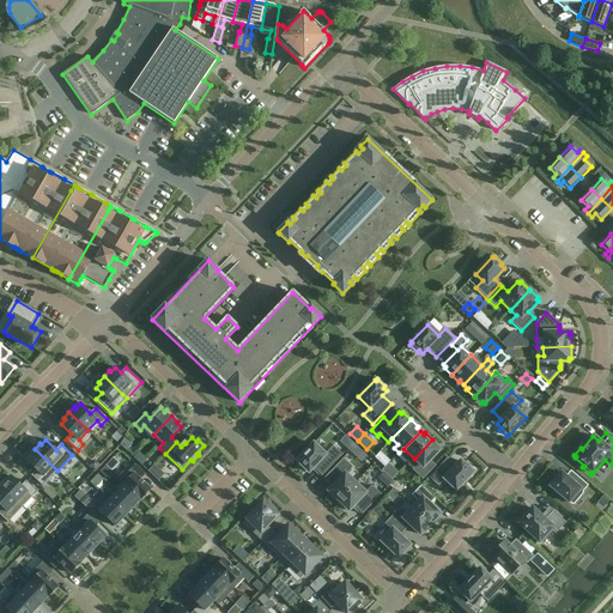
[(414,459),(418,463),(412,469),(423,480),(429,473),(436,467),(430,461),(439,450),(438,448),(439,447),(432,439),(414,459)]
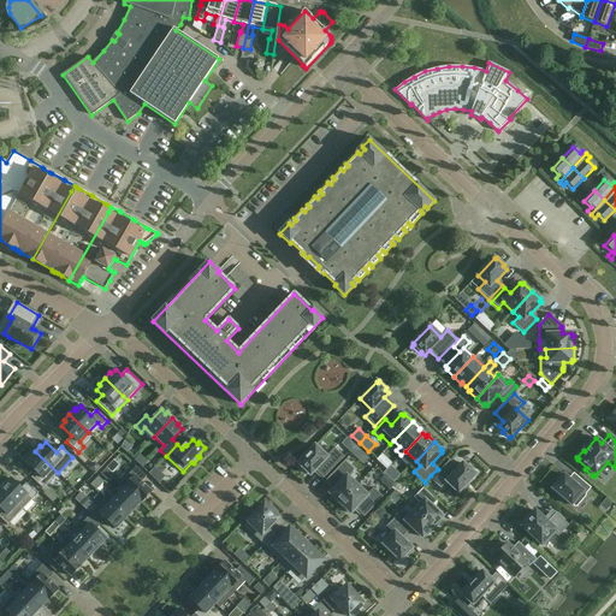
[(327,457),(315,446),(298,463),(300,465),(298,466),(306,473),(307,472),(311,475),(315,471),(324,479),(344,457),(336,448),(327,457)]
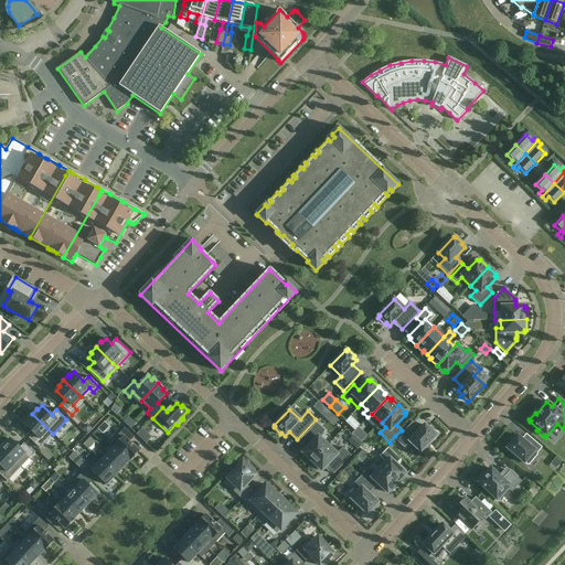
[(40,448),(53,434),(32,414),(27,419),(28,420),(24,425),(33,434),(29,438),(40,448)]
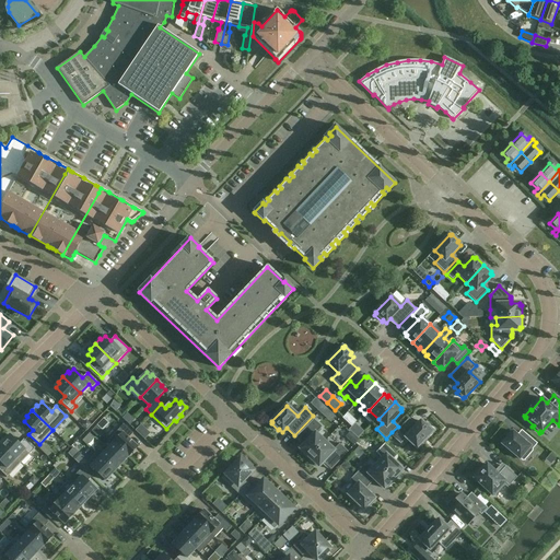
[(348,412),(342,418),(352,427),(357,421),(348,412)]
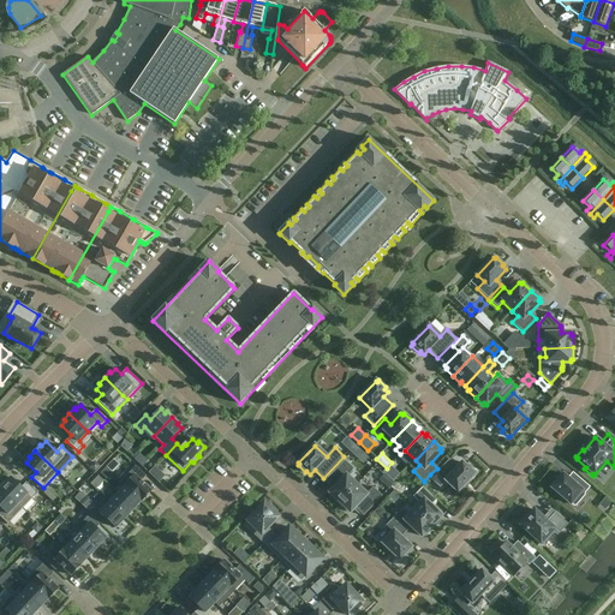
[(114,459),(107,467),(113,473),(120,465),(114,459)]
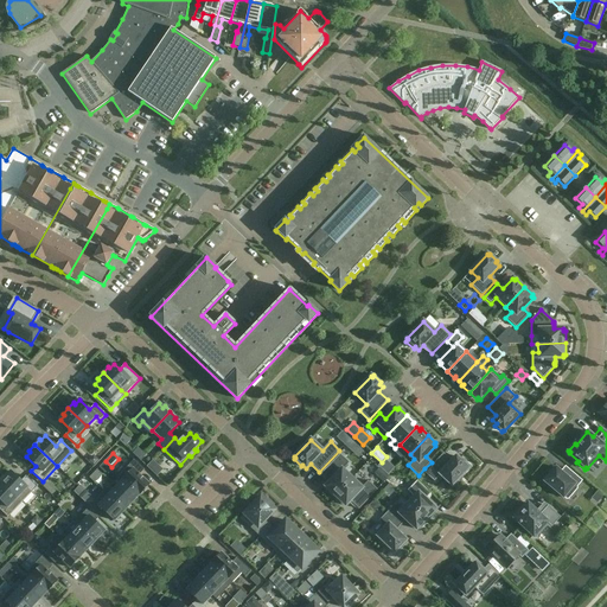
[(443,453),(425,473),(434,481),(440,474),(452,485),(468,468),(467,467),(468,466),(462,459),(461,461),(457,457),(452,461),(443,453)]
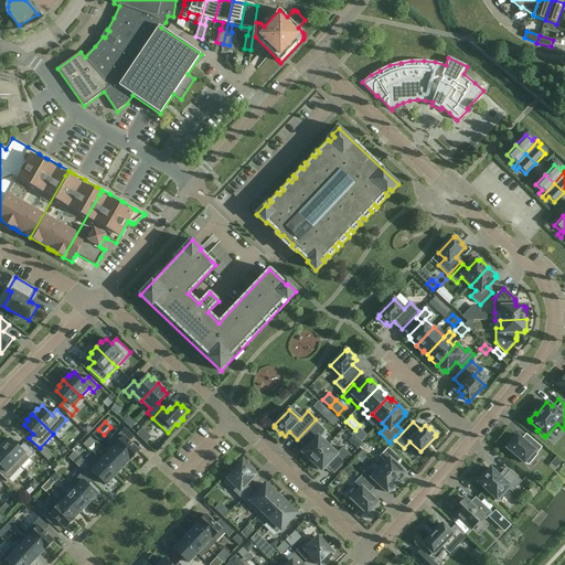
[(324,432),(316,423),(299,440),(307,448),(302,452),(305,455),(304,456),(311,464),(329,445),(320,437),(324,432)]
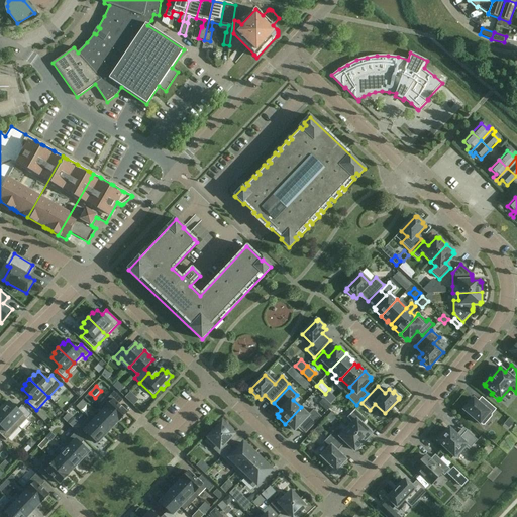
[(80,388),(75,392),(80,397),(85,392),(80,388)]
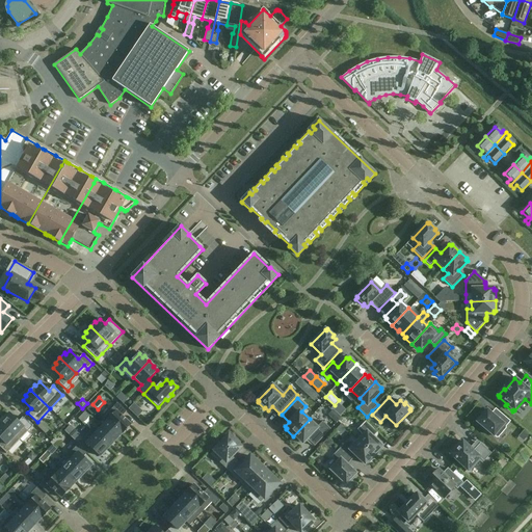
[(104,417),(108,421),(123,433),(131,425),(122,417),(127,411),(117,403),(104,417)]
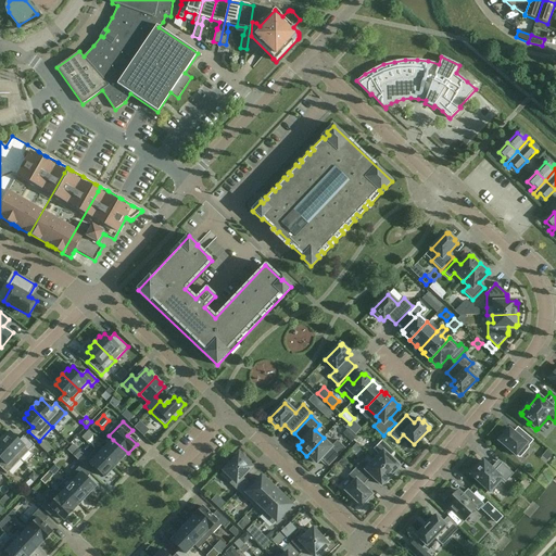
[(96,422),(91,428),(97,433),(102,428),(96,422)]
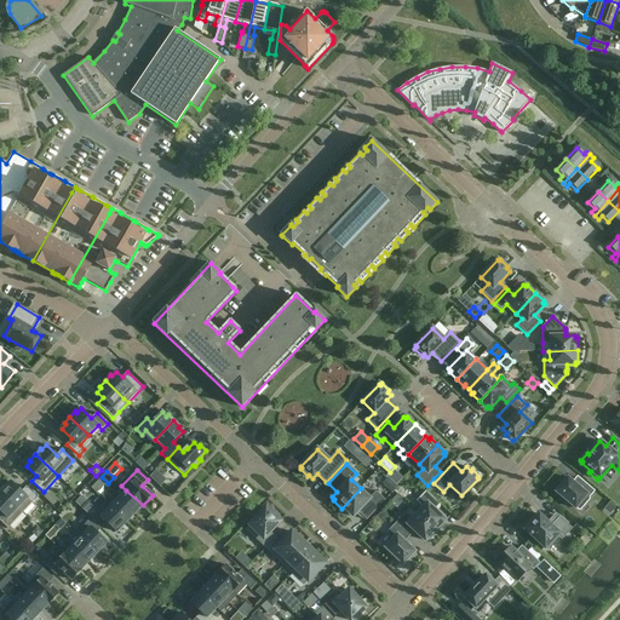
[(388,477),(382,484),(392,493),(399,487),(388,477)]
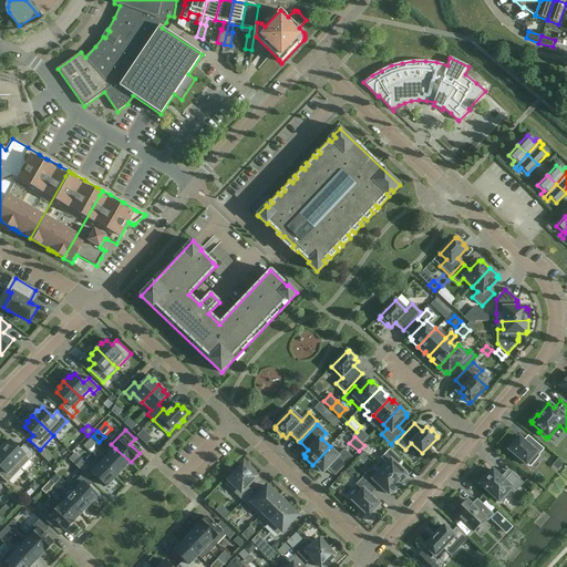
[(518,439),(507,451),(525,466),(536,453),(539,456),(544,451),(531,440),(526,445),(518,439)]
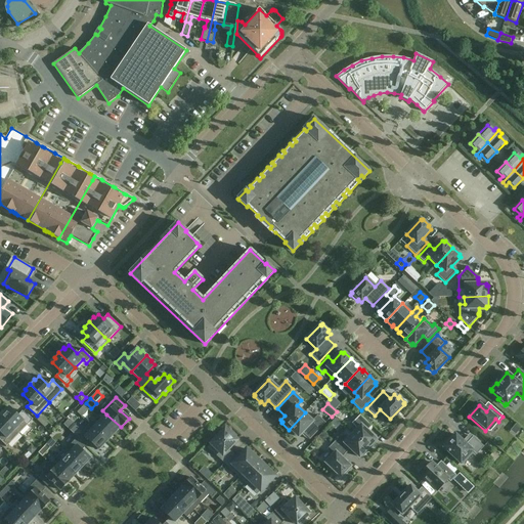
[(84,406),(78,412),(82,417),(88,410),(84,406)]
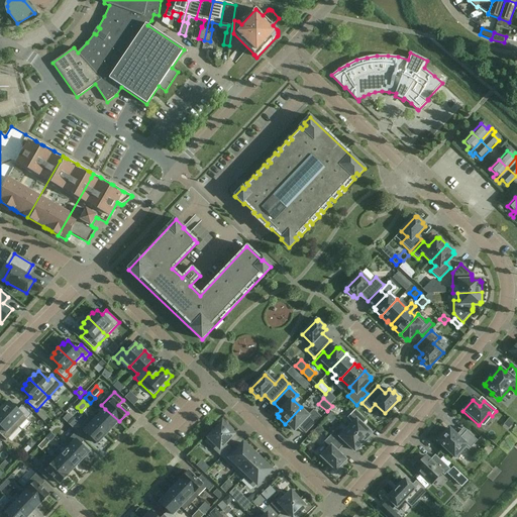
[(0,408),(0,409),(19,428),(31,415),(22,406),(18,410),(9,402),(5,405),(4,404),(0,408)]
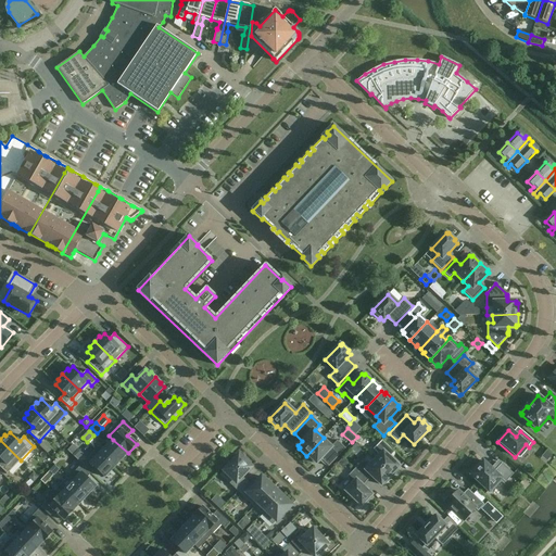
[(324,438),(306,456),(314,464),(315,462),(317,464),(320,459),(329,467),(345,450),(337,442),(332,446),(324,438)]
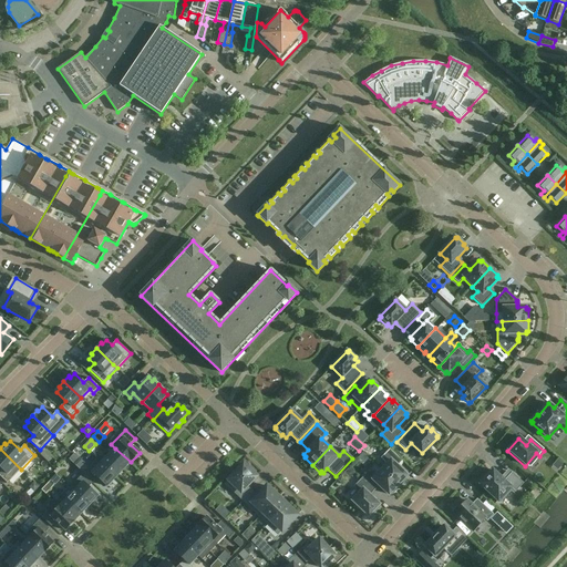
[(0,476),(8,483),(21,470),(0,449),(0,476)]
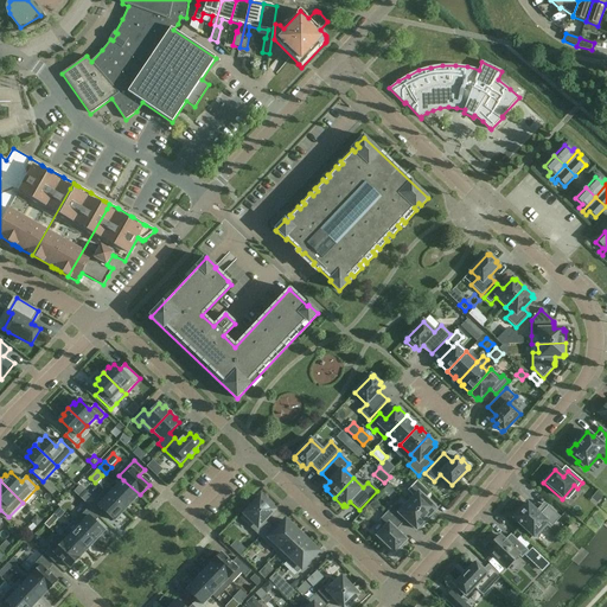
[(140,494),(123,480),(116,487),(132,503),(140,494)]
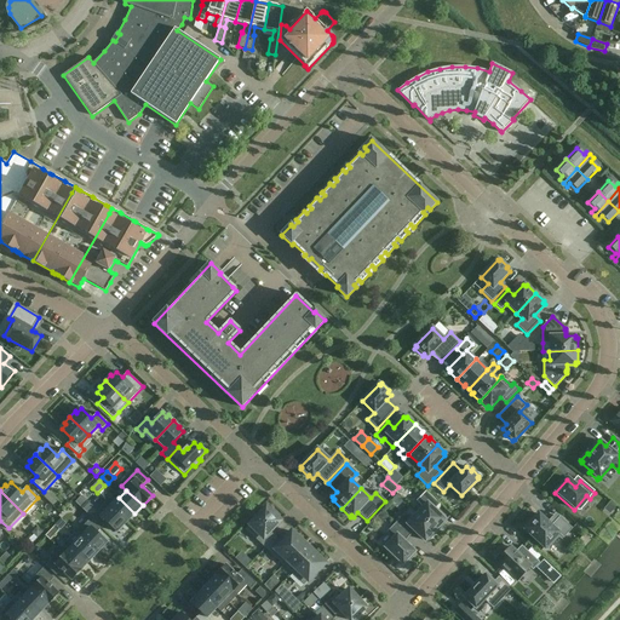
[(423,507),(417,514),(437,533),(445,524),(443,522),(446,520),(435,510),(441,504),(426,492),(417,501),(423,507)]
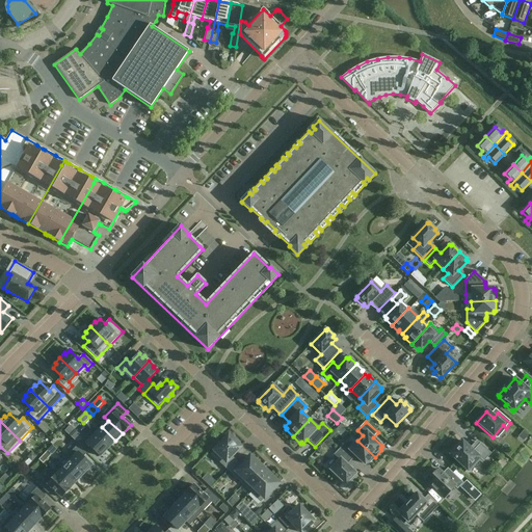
[(341,424),(337,428),(342,432),(346,428),(341,424)]
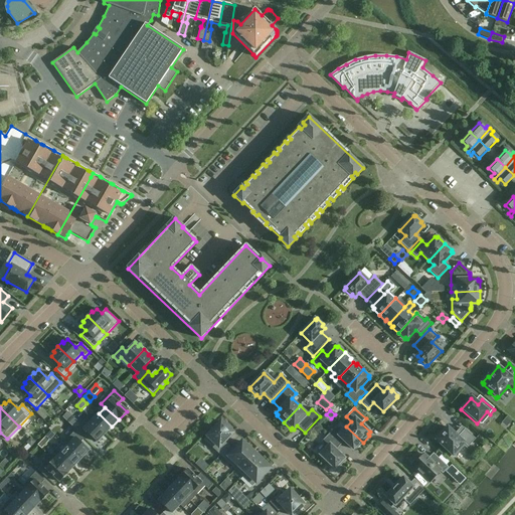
[(61,416),(70,424),(74,419),(66,411),(61,416)]
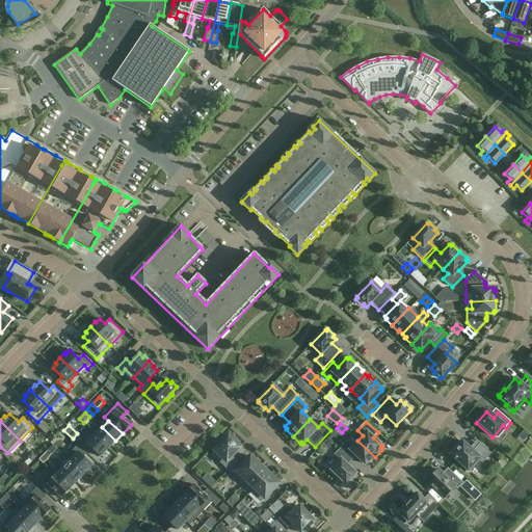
[(115,441),(102,427),(95,434),(109,448),(115,441)]
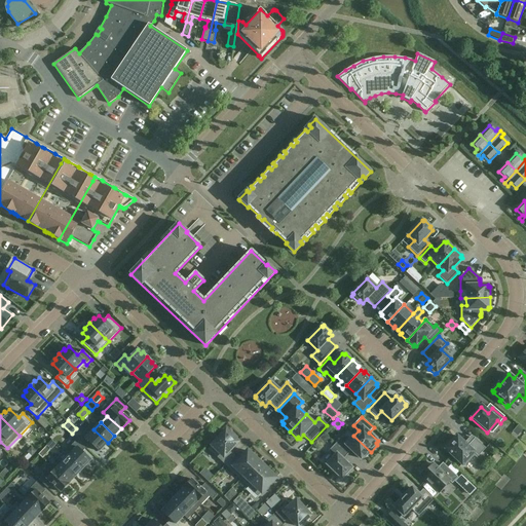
[(77,440),(86,448),(90,443),(100,452),(108,443),(94,429),(90,425),(77,440)]
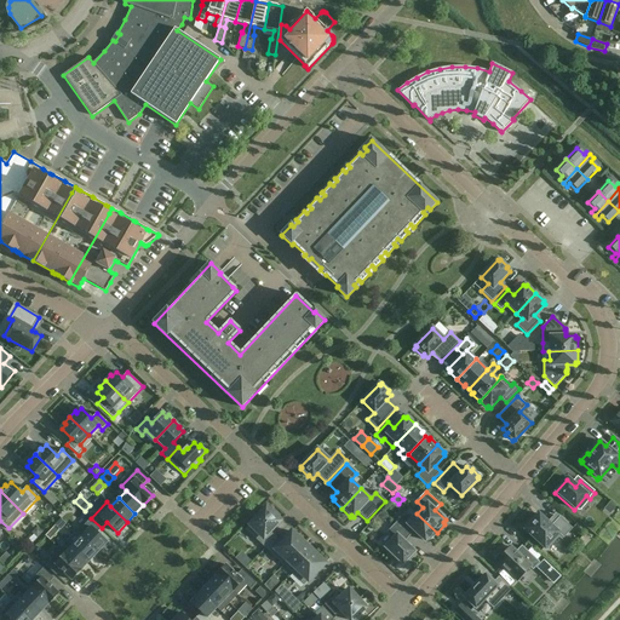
[(610,501),(606,506),(613,511),(616,506),(610,501)]
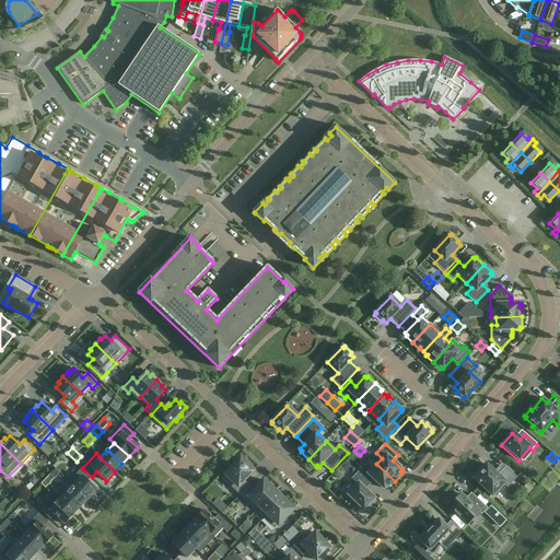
[(346,461),(340,467),(346,473),(351,466),(346,461)]
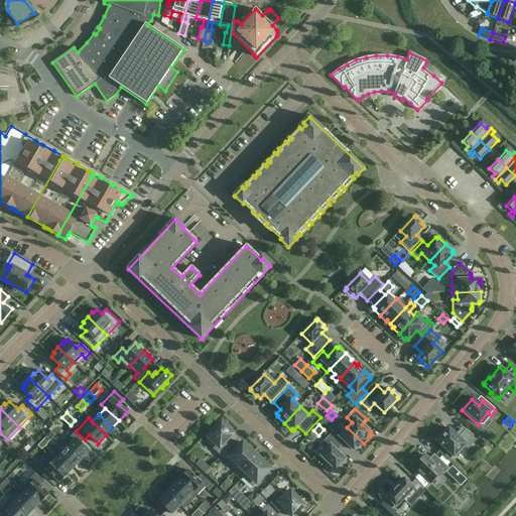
[(220,425),(202,443),(218,460),(227,450),(221,445),(230,436),(229,434),(229,431),(228,429),(226,428),(223,429),(220,425)]
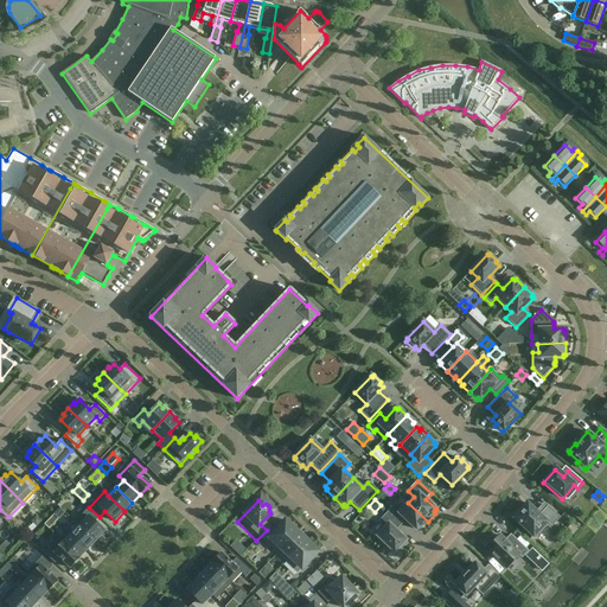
[(396,503),(387,512),(401,525),(407,519),(416,530),(419,528),(420,529),(428,522),(408,503),(402,509),(396,503)]
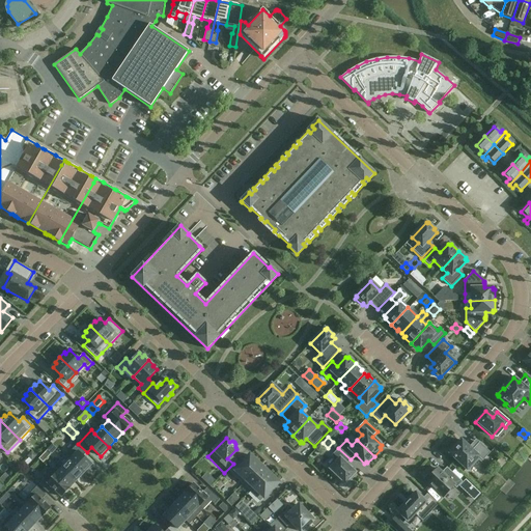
[(454,446),(449,451),(450,452),(449,453),(467,470),(473,463),(475,464),(480,458),(482,462),(491,453),(479,443),(472,450),(462,441),(455,447),(454,446)]
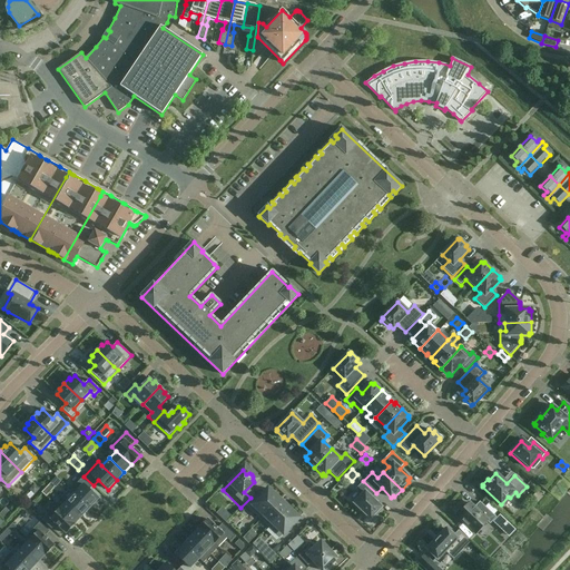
[(57,477),(49,485),(53,490),(61,481),(57,477)]
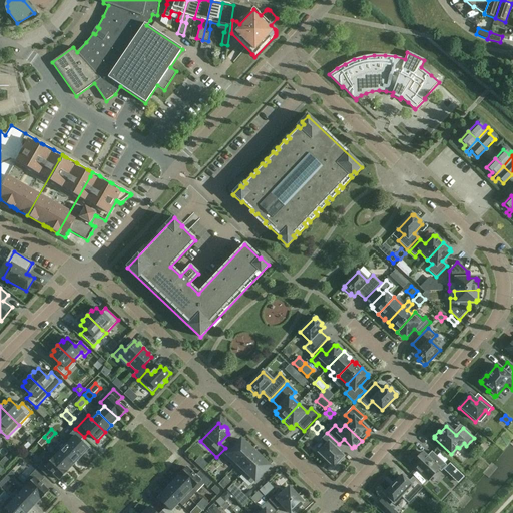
[(63,442),(66,445),(80,458),(88,449),(80,441),(84,437),(75,429),(63,442)]
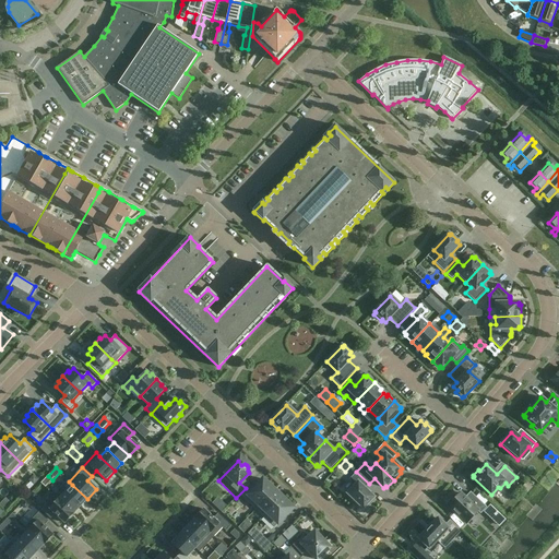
[(369,484),(356,472),(348,480),(354,487),(347,494),(348,495),(347,496),(353,502),(355,500),(364,509),(365,508),(366,509),(372,502),(371,501),(375,498),(365,489),(369,484)]
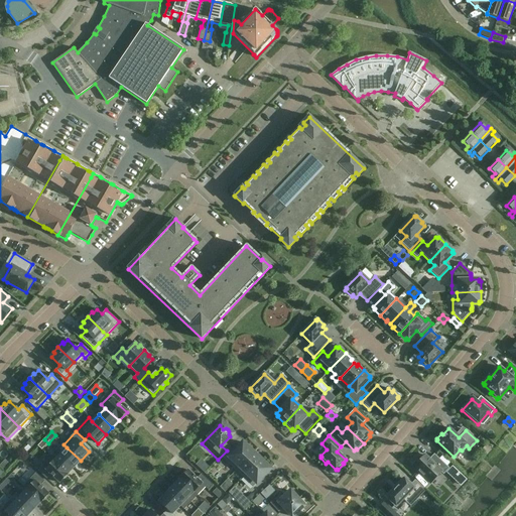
[(31,438),(26,443),(31,447),(35,443),(31,438)]
